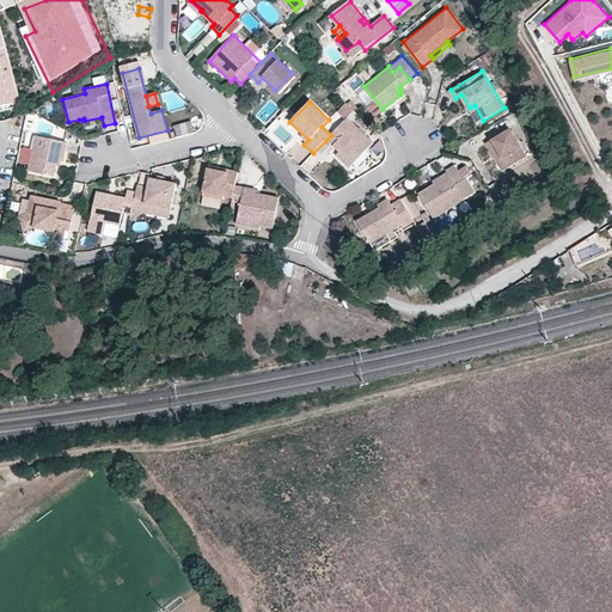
[(483,121),(475,105),(470,108),(479,122),(483,121)]
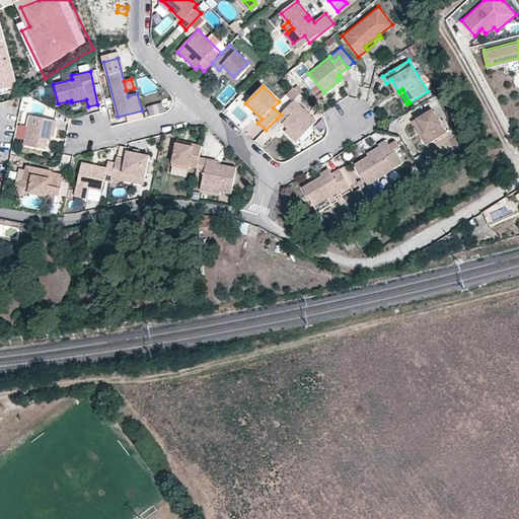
[(300,104),(294,99),(286,108),(292,114),(300,104)]
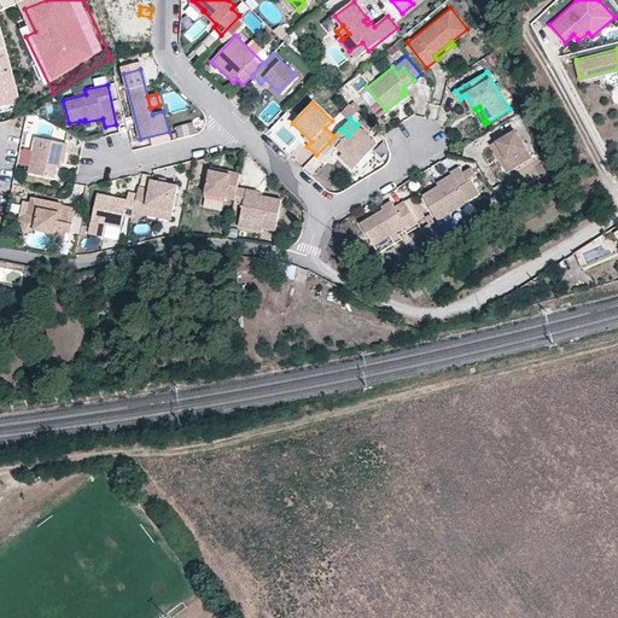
[(181,141),(198,135),(193,124),(178,130),(181,141)]
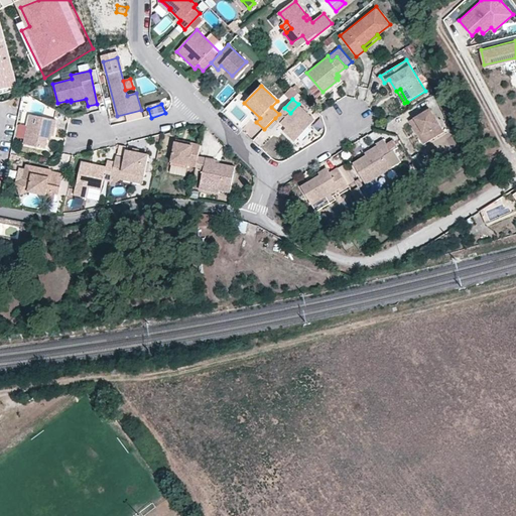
[(279,114),(275,118),(286,128),(288,131),(286,134),(294,142),(314,120),(298,104),(290,113),(284,108),(279,114)]
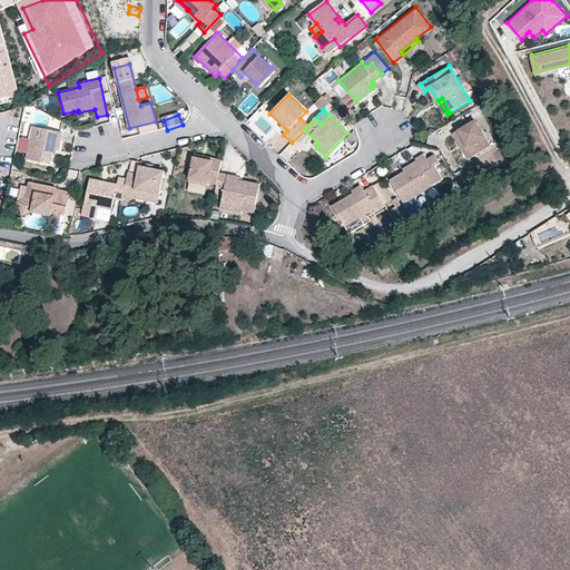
[(474,120),(457,131),(472,157),(490,146),(474,120)]
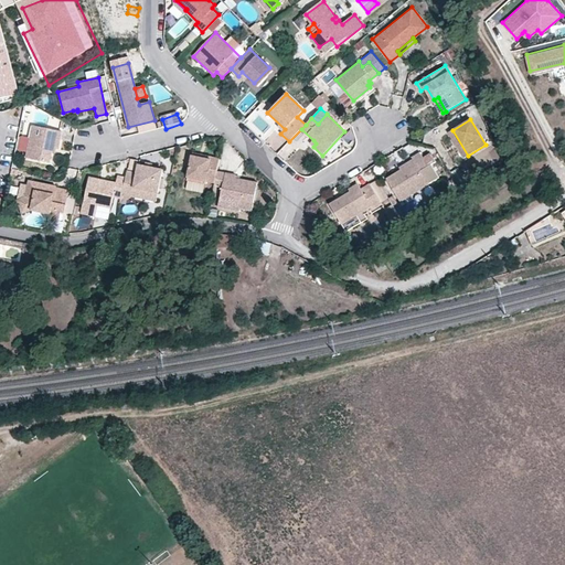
[(61,131),(32,126),(25,158),(50,162),(52,152),(53,148),(55,149),(57,149),(61,131)]
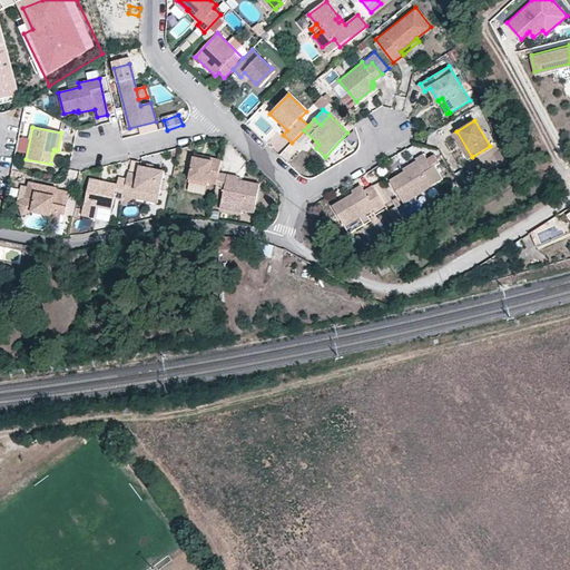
[(472,157),(457,131),(452,134),(468,159),(472,157)]
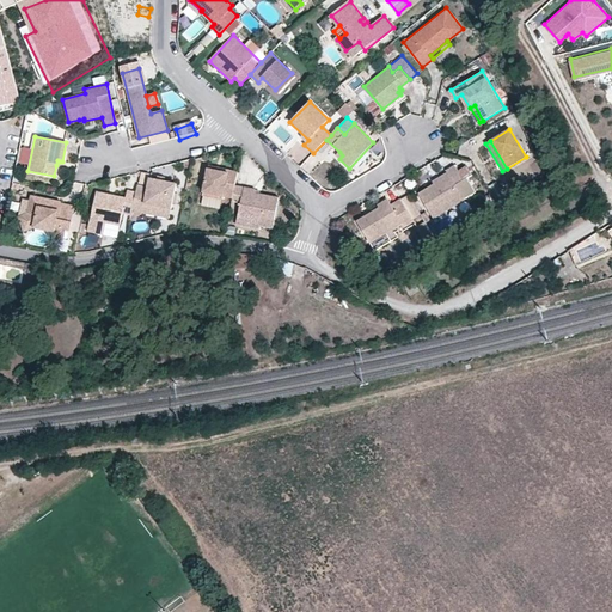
[(464,200),(456,185),(464,181),(459,172),(456,166),(446,171),(447,172),(450,176),(434,184),(418,194),(433,219),(464,200)]
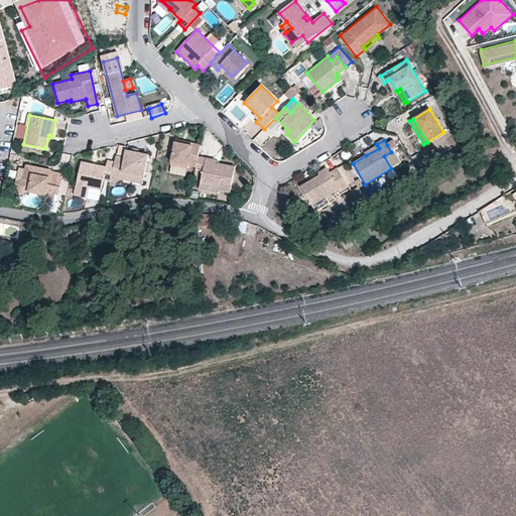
[(396,149),(392,142),(387,145),(391,152),(395,149),(396,149)]
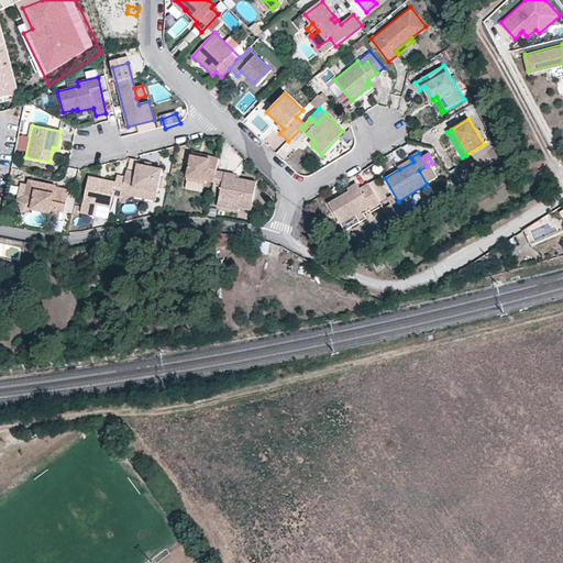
[(209,161),(190,156),(186,180),(205,185),(205,183),(213,184),(216,170),(218,159),(209,157),(209,161)]
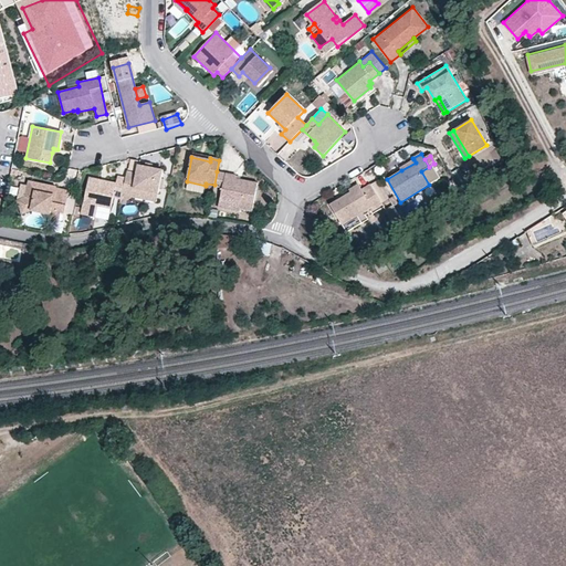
[(413,159),(399,168),(401,170),(416,163),(413,159)]
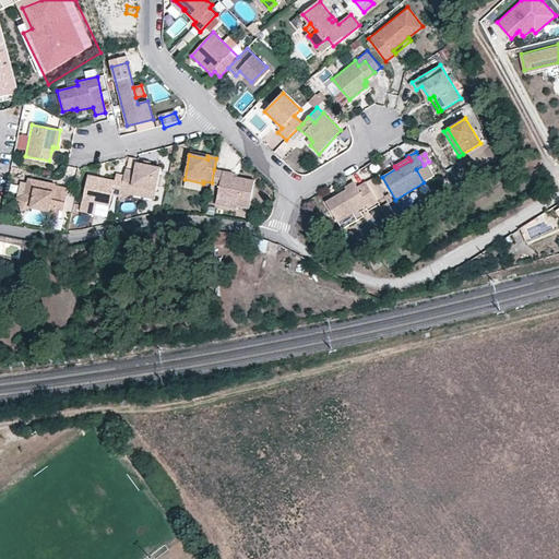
[(436,175),(428,162),(424,165),(416,169),(424,182),(436,175)]
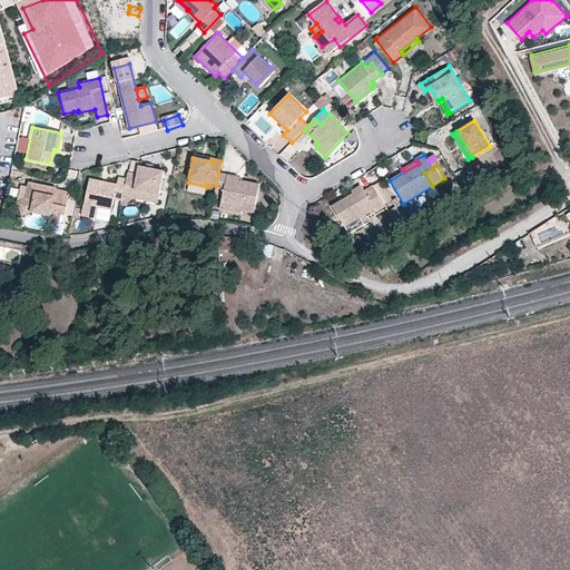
[(146,168),(139,166),(137,175),(128,173),(126,179),(123,196),(133,198),(135,190),(159,195),(164,172),(151,169),(146,168)]
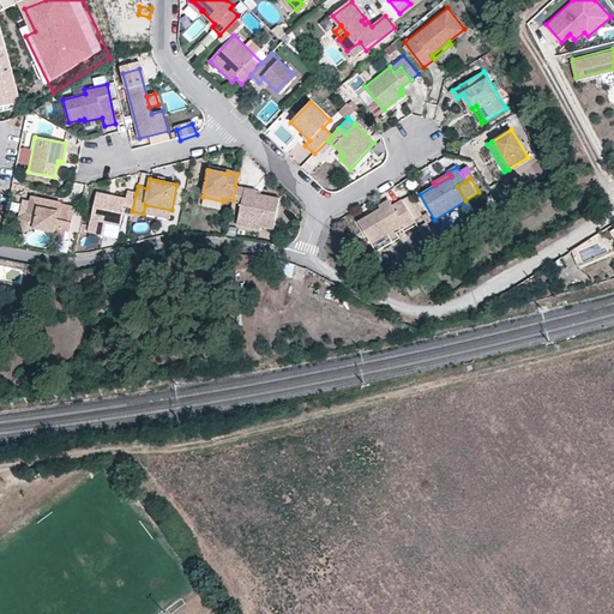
[(507,199),(498,184),(489,188),(499,204),(507,199)]
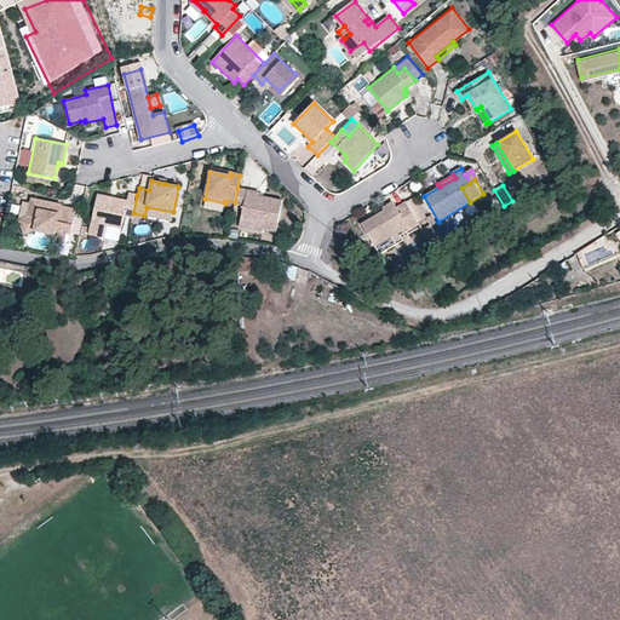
[(259,193),(237,188),(235,202),(235,204),(244,205),(241,216),(251,218),(248,229),(260,233),(262,229),(275,231),(282,201),(258,196),(259,193)]
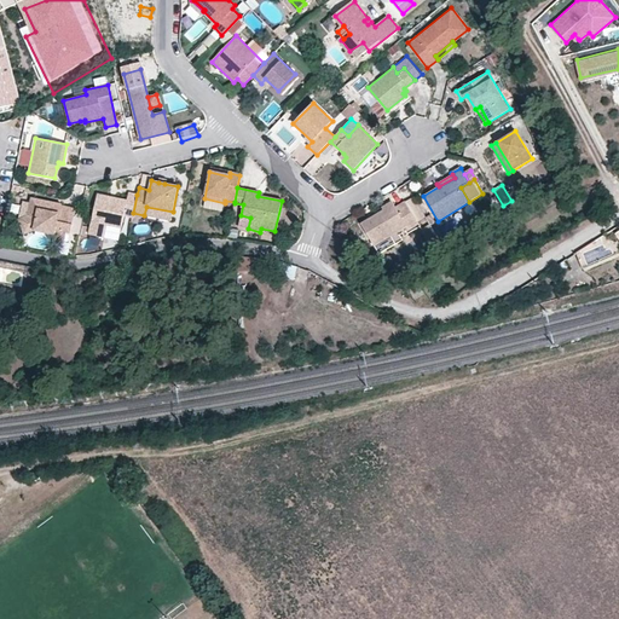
[(127,201),(97,195),(88,235),(104,238),(106,225),(121,229),(123,215),(132,218),(133,213),(137,195),(128,192),(127,201)]
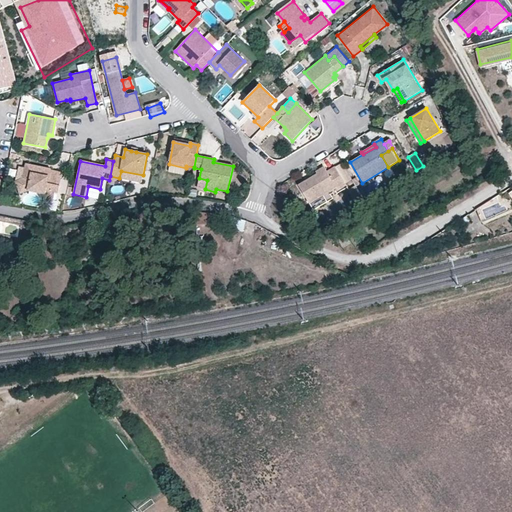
[(43,167),(25,164),(22,179),(15,182),(20,194),(28,190),(45,193),(45,190),(55,191),(58,192),(62,172),(50,170),(49,172),(42,170),(43,167)]
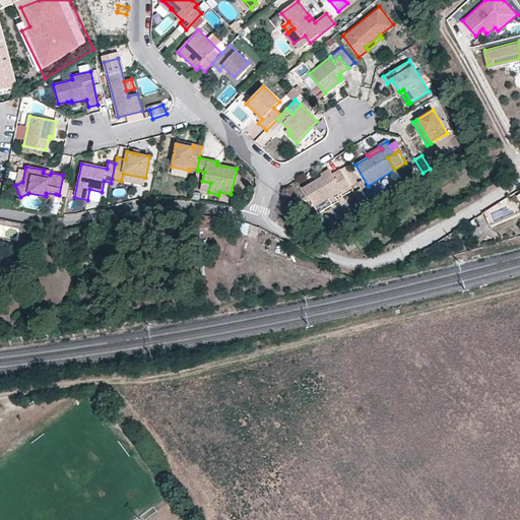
[(340,170),(332,175),(329,170),(320,175),(322,177),(303,188),(314,206),(341,190),(342,193),(351,188),(340,170)]
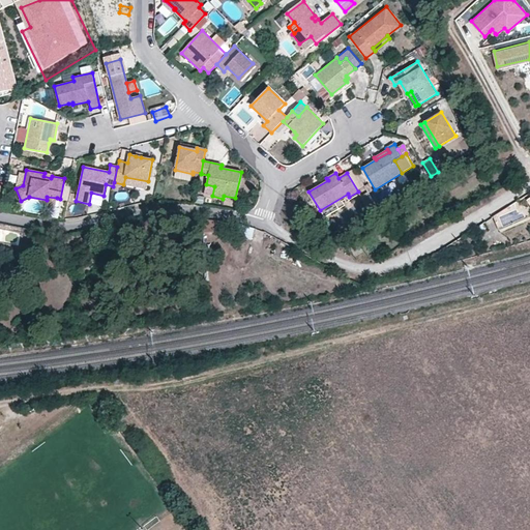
[(148,181),(125,177),(123,184),(146,189),(148,181)]
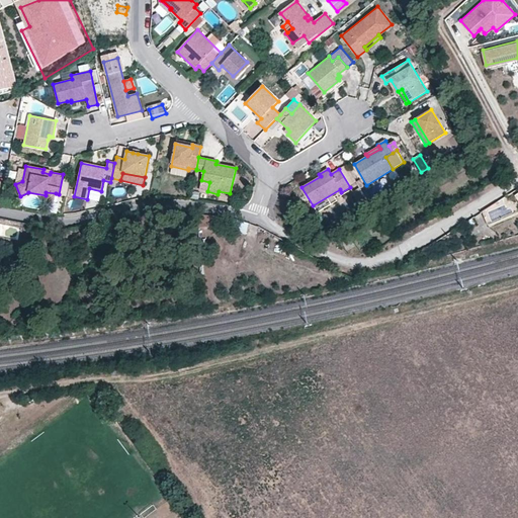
[(209,182),(201,180),(199,190),(207,191),(209,182)]
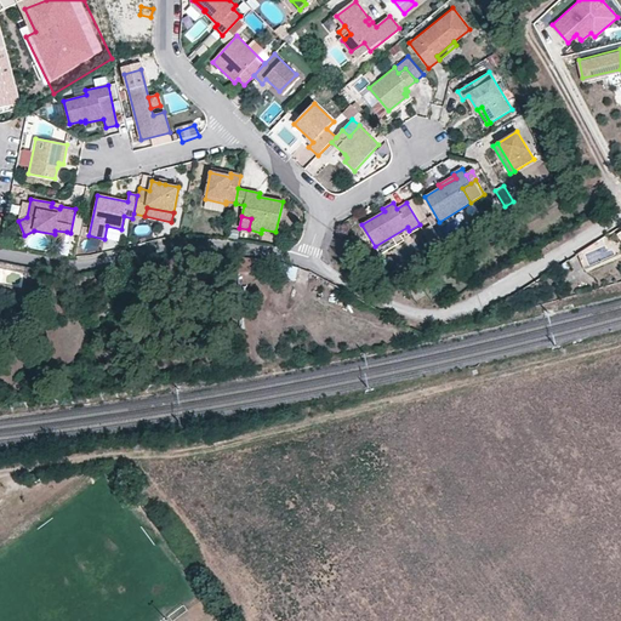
[(67,232),(55,231),(55,234),(53,240),(64,243),(67,232)]
